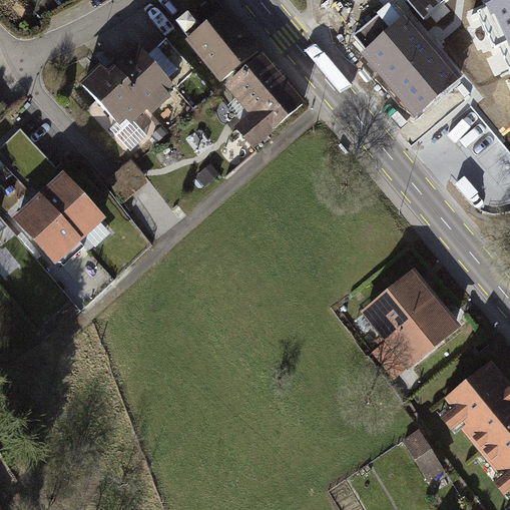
[(31,6),(24,0),(20,0),(14,8),(24,15),(31,6)]
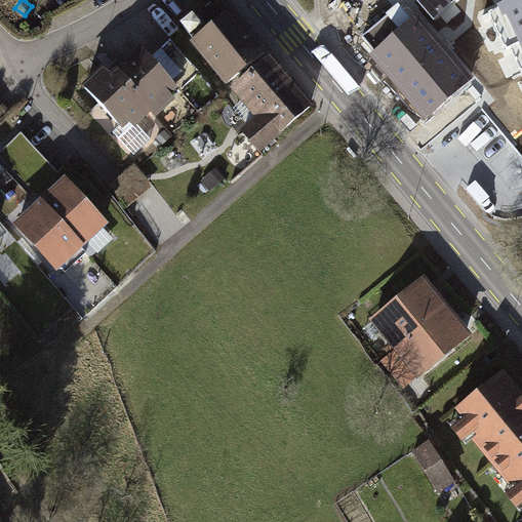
[(422,0),(433,13),(448,0),(422,0)]
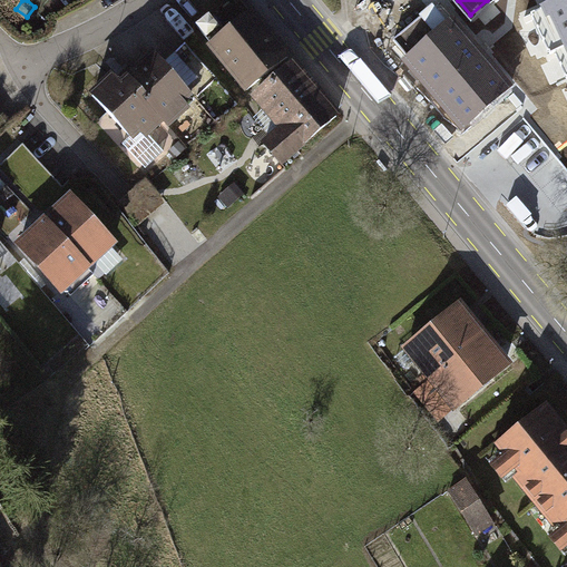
[(566,42),(566,0),(554,0),(529,11),(548,52),(554,50),(566,42)]
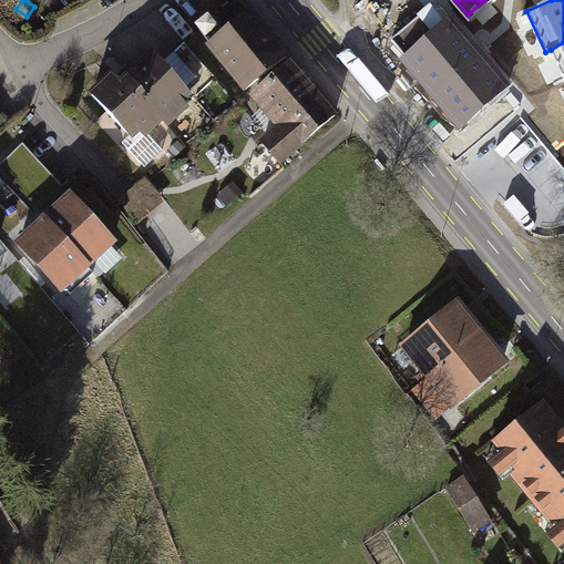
[(501,88),(428,4),(390,37),(462,121),(501,88)]
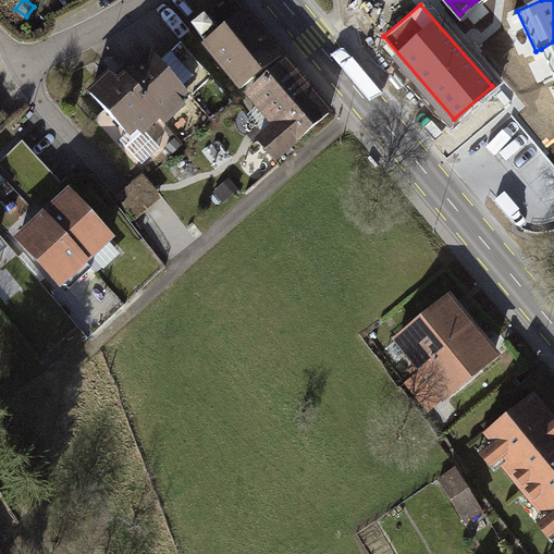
[(218,32),(202,13),(192,22),(207,39),(205,40),(242,86),(282,53),(245,9),(218,32)]
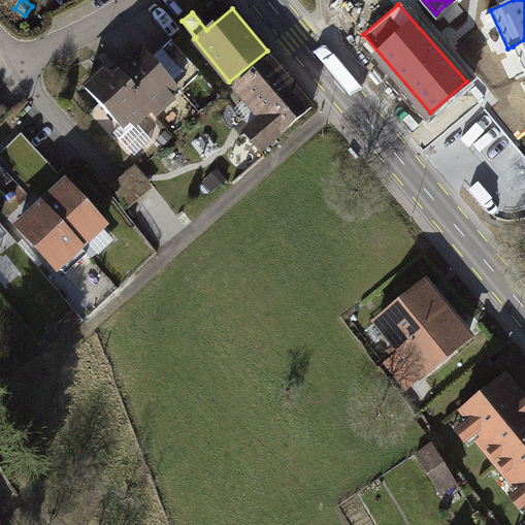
[(524,39),(513,46),(524,71),(524,70),(524,39)]
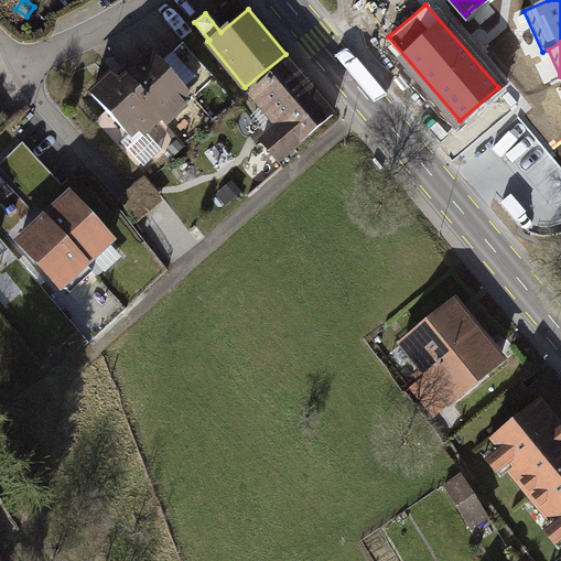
[(154,50),(127,75),(165,117),(170,122),(191,105),(184,97),(192,92),(194,95),(214,78),(183,43),(163,61),(154,50)]
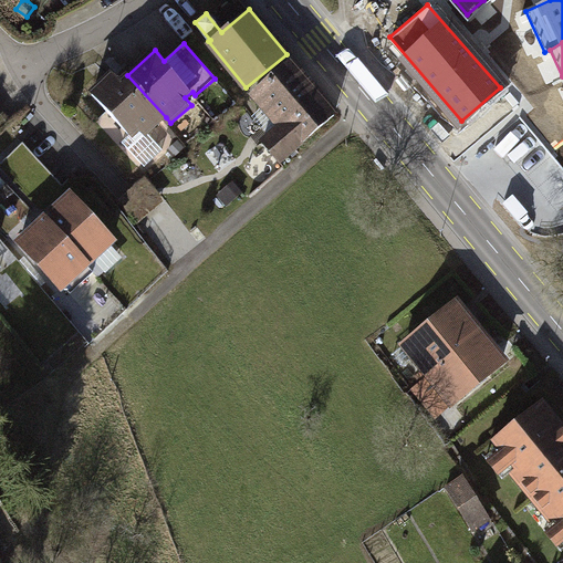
[(293,62),(259,90),(285,122),(264,139),(280,158),(334,112),(293,62)]
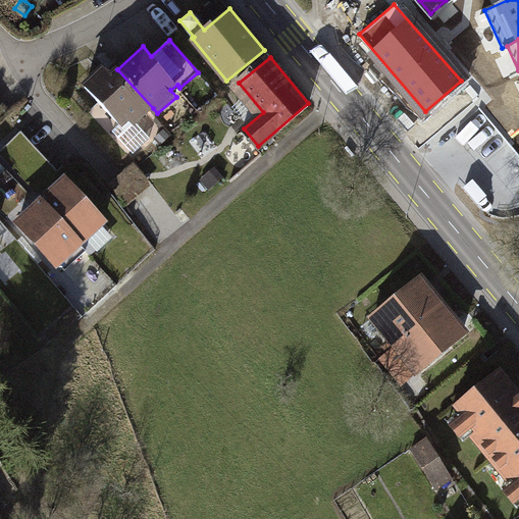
[(153,108),(117,69),(111,75),(103,67),(84,85),(117,120),(109,128),(132,153),(150,137),(137,122),(153,108)]
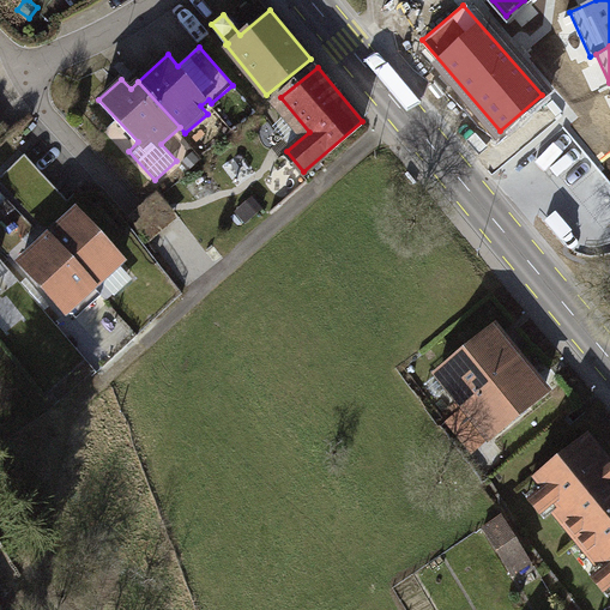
[(193,151),(182,161),(188,167),(199,157),(193,151)]
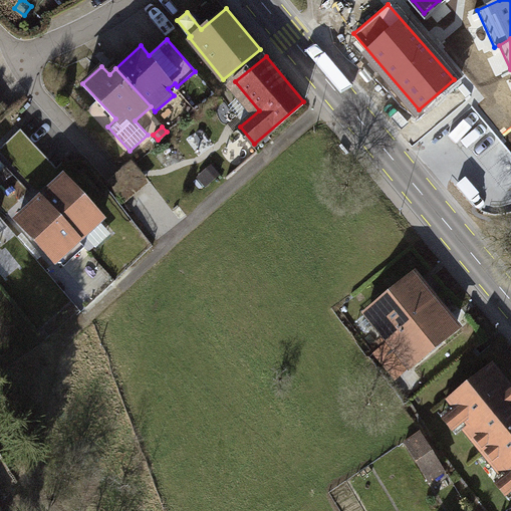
[(62,176),(19,128),(0,144),(0,202),(14,218),(62,176)]
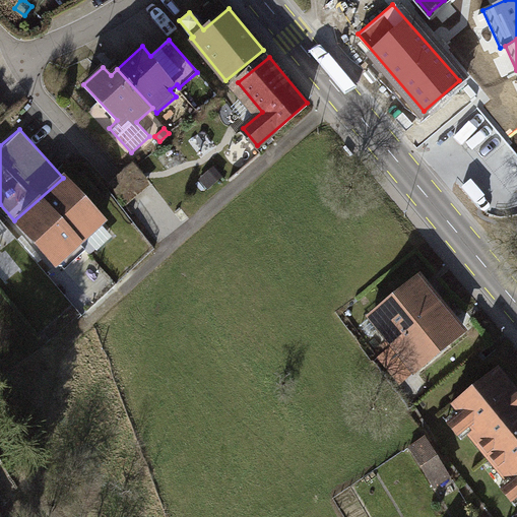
[(209,172),(201,180),(206,185),(214,177),(209,172)]
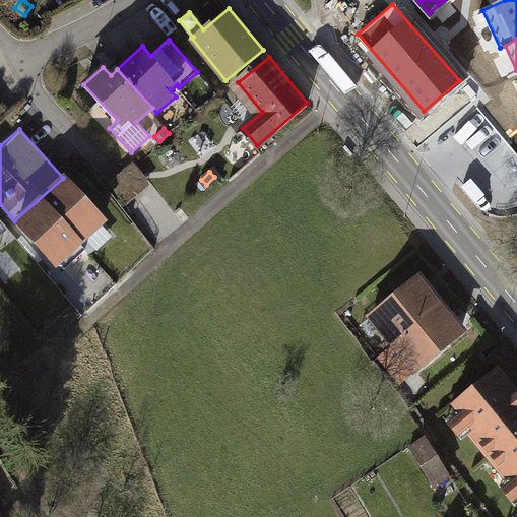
[(87,251),(90,254),(97,249),(86,239),(107,220),(65,176),(63,178),(40,199),(87,251)]
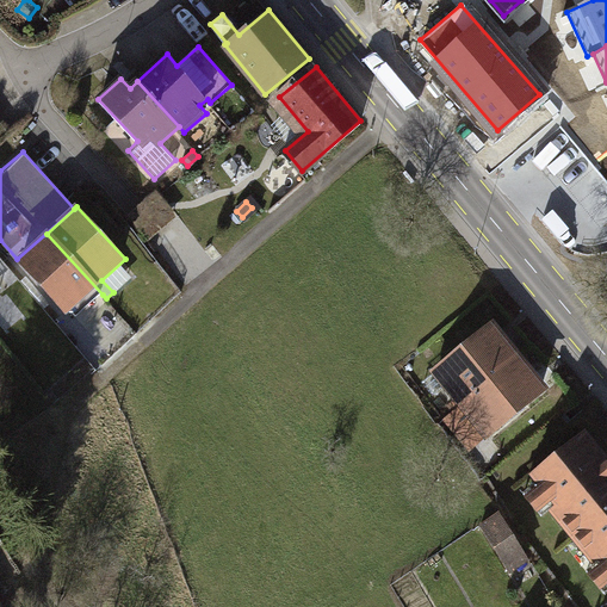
[(95,301),(103,295),(47,234),(17,259),(66,314),(88,292),(95,301)]
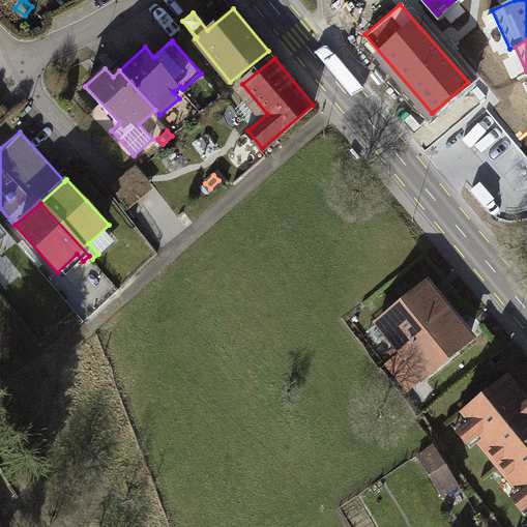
[(447,310),(428,285),(409,300),(406,296),(375,322),(393,345),(386,351),(390,356),(447,310)]
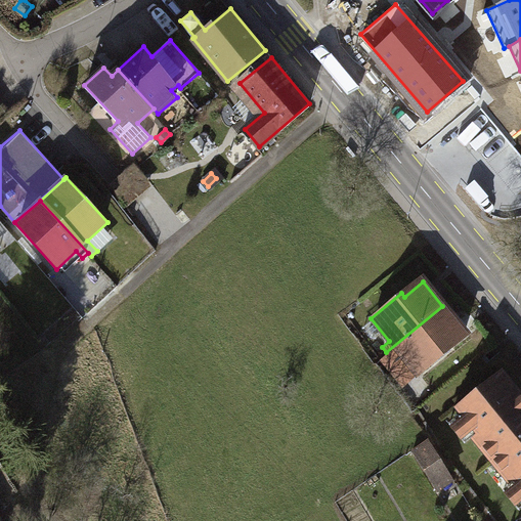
[(444,345),(463,331),(442,306),(386,352),(390,357),(398,351),(417,374),(447,349),(444,345)]
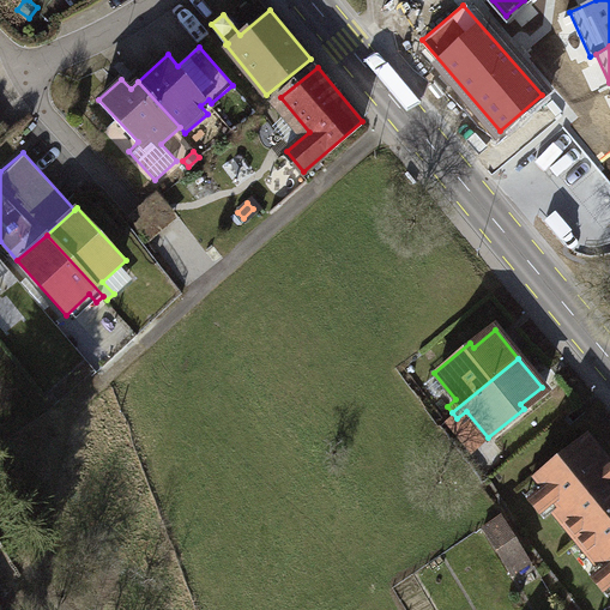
[(609,465),(587,439),(537,479),(609,567),(609,465)]
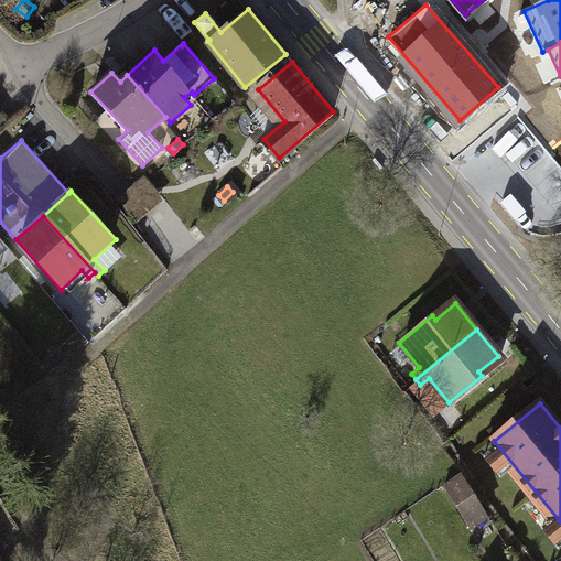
[(484,515),(459,474),(443,483),(470,525),(484,515)]
